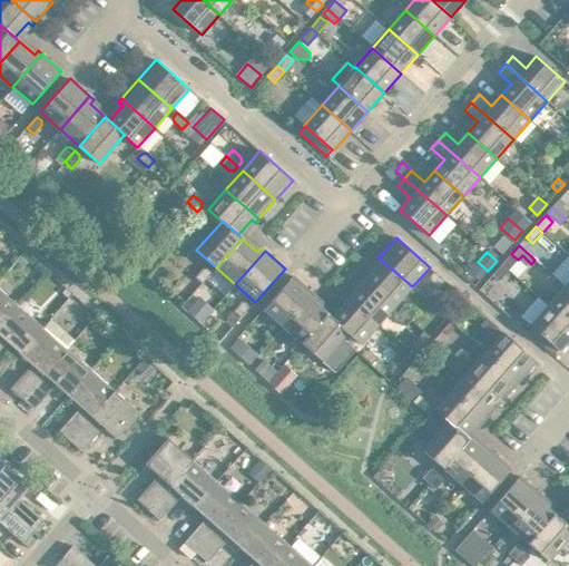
[(511,254),(502,264),(509,271),(518,260),(511,254)]
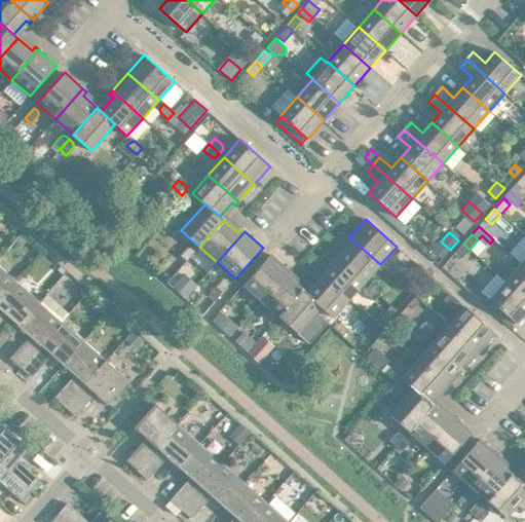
[(22,235),(16,241),(22,247),(28,240),(22,235)]
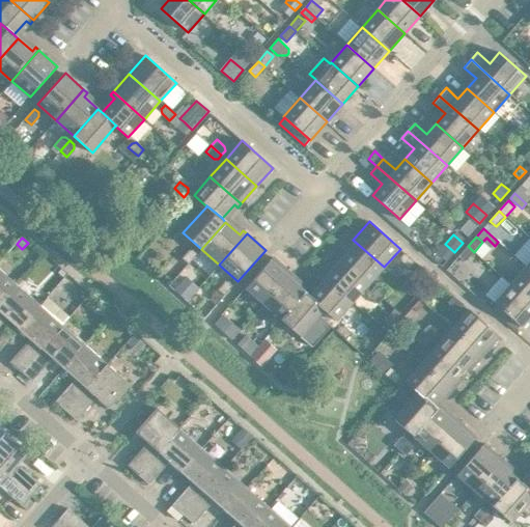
[(353,240),(337,257),(368,284),(384,267),(353,240)]
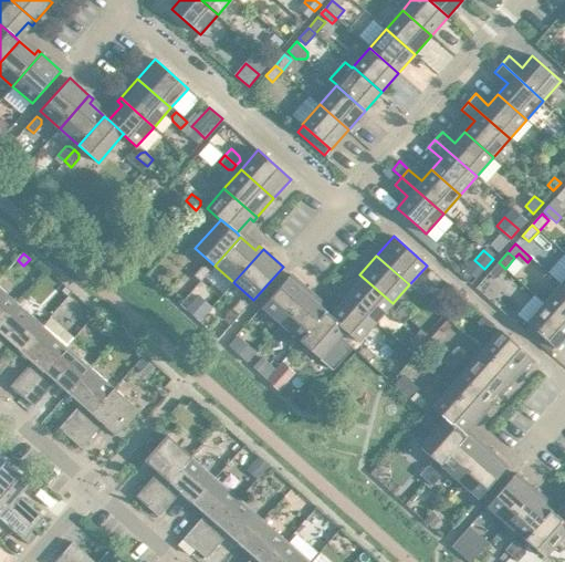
[(505,269),(499,262),(489,273),(495,279),(505,269)]
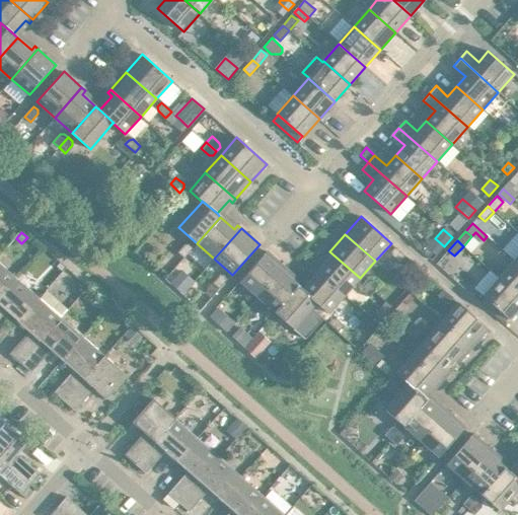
[(178,252),(185,258),(193,247),(189,244),(185,244),(178,252)]
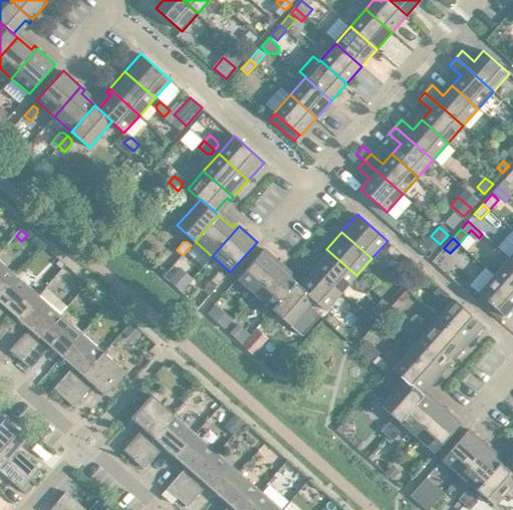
[(389,253),(396,260),(402,254),(392,245),(388,249),(389,253)]
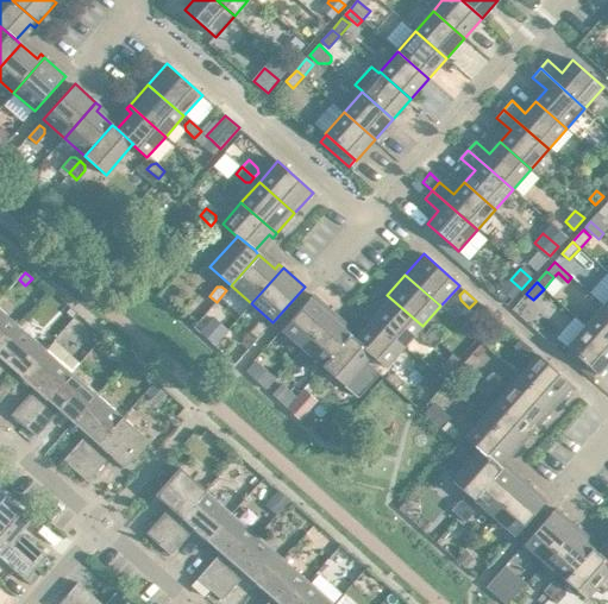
[(501,290),(496,295),(506,303),(511,299),(501,290)]
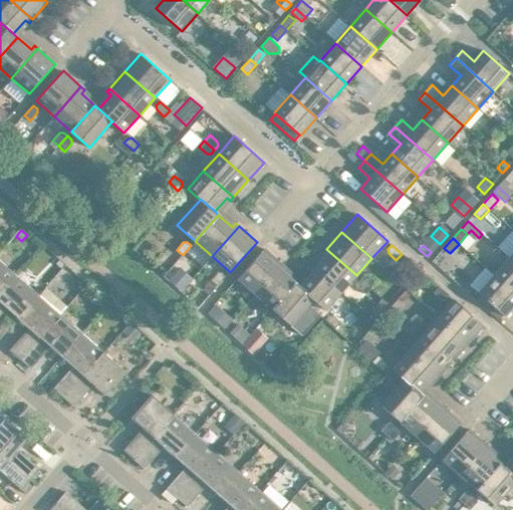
[(238,278),(256,294),(282,264),(264,249),(238,278)]
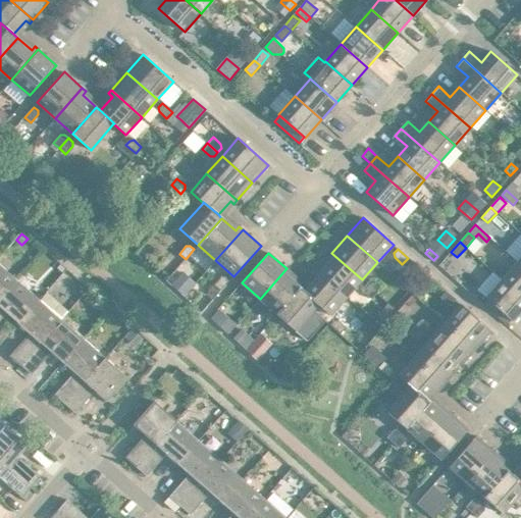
[(331,253),(316,270),(347,298),(362,279),(331,253)]
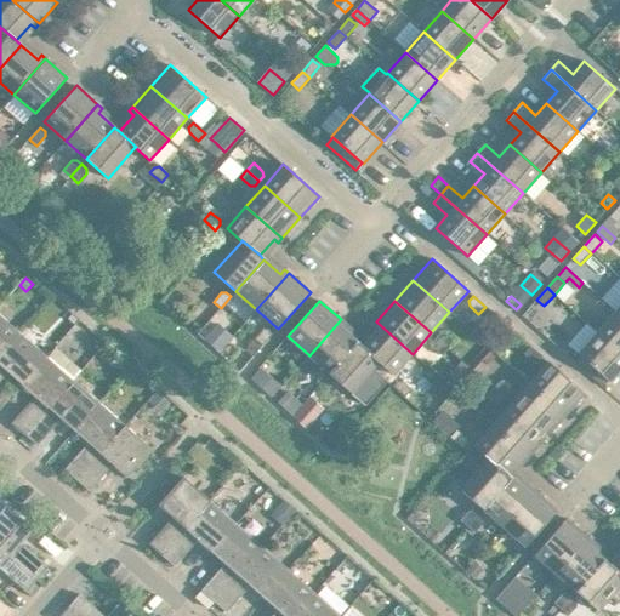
[(619,315),(615,312),(597,332),(619,352),(619,315)]
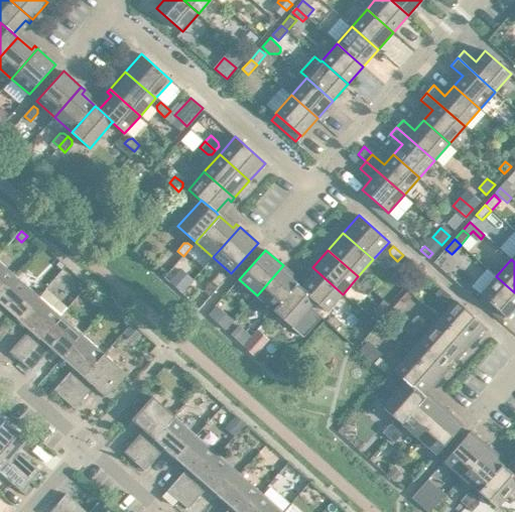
[(60,260),(56,265),(62,270),(67,266),(60,260)]
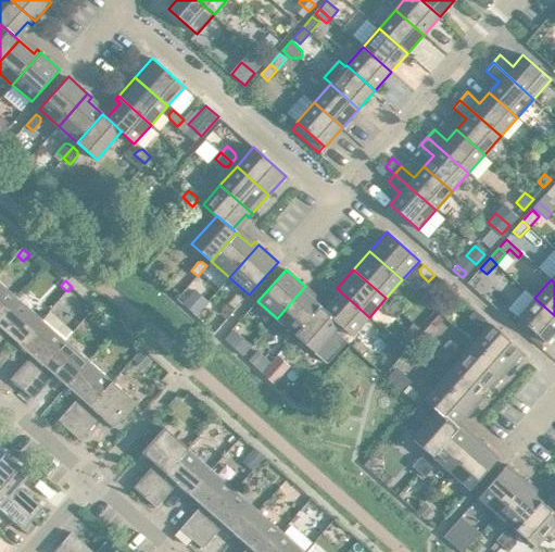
[(0,320),(19,299),(0,281),(0,320)]
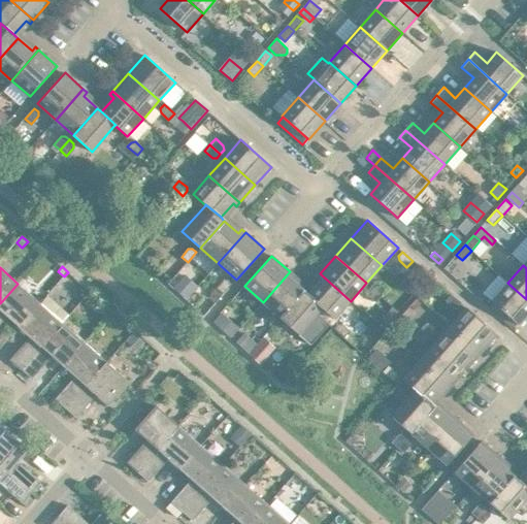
[(263,302),(281,318),(304,291),(290,279),(293,274),(290,271),(263,302)]
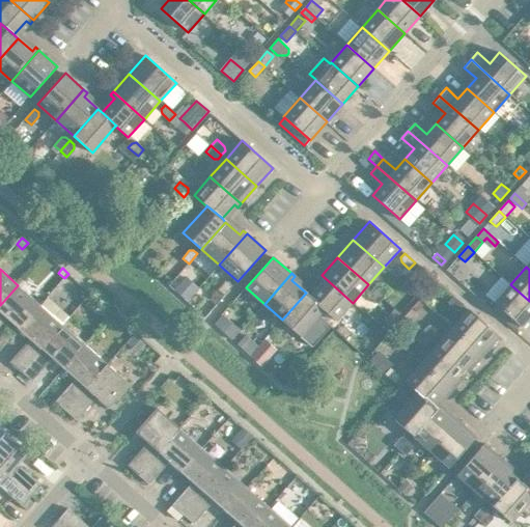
[(322,282),(310,296),(309,296),(324,309),(324,310),(336,321),(353,303),(322,275),(318,279),(322,282)]
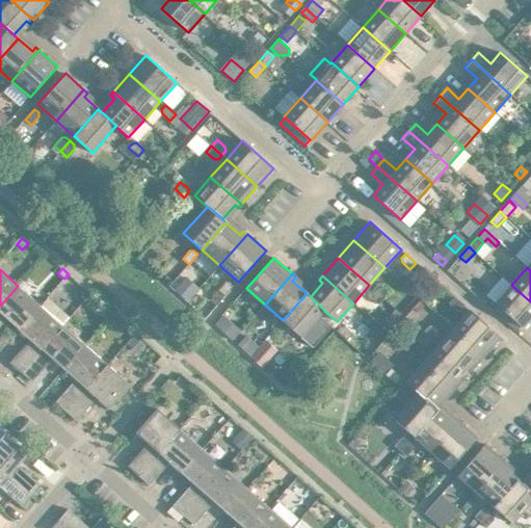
[(218,290),(224,296),(234,286),(230,282),(226,282),(218,290)]
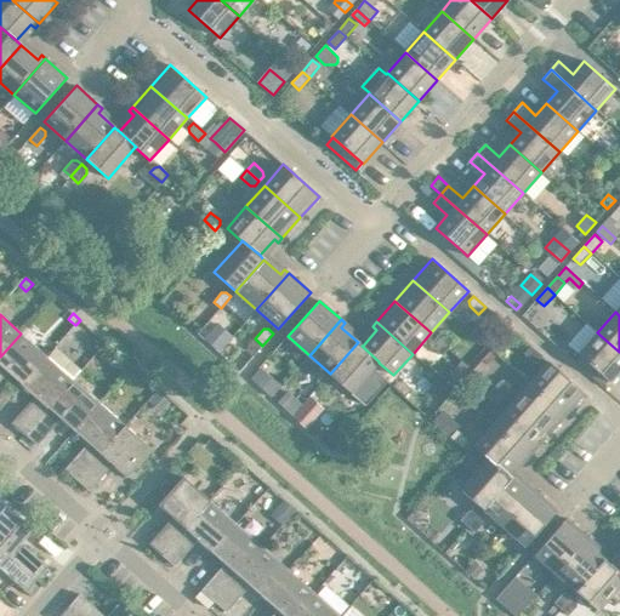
[(441,334),(436,337),(448,348),(454,341),(445,332),(441,334)]
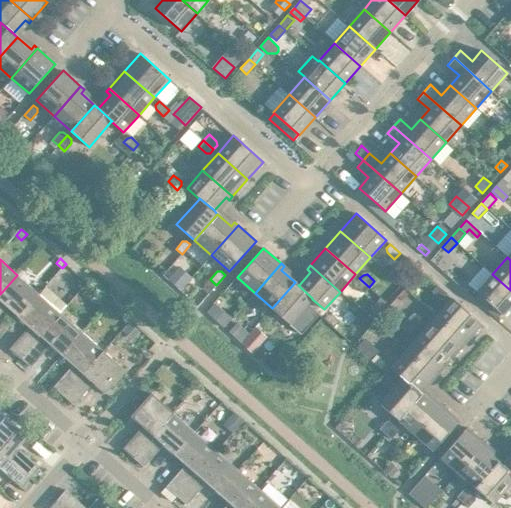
[(510,305),(510,290),(492,274),(477,292),(477,293),(502,314),(503,315),(510,305)]
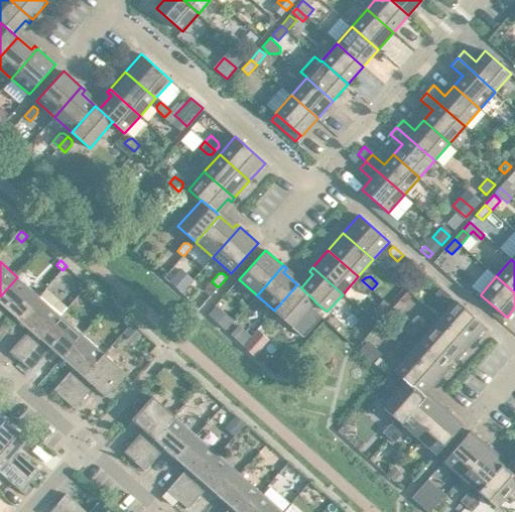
[(0,317),(7,309),(18,320),(39,296),(17,277),(0,296),(0,317)]
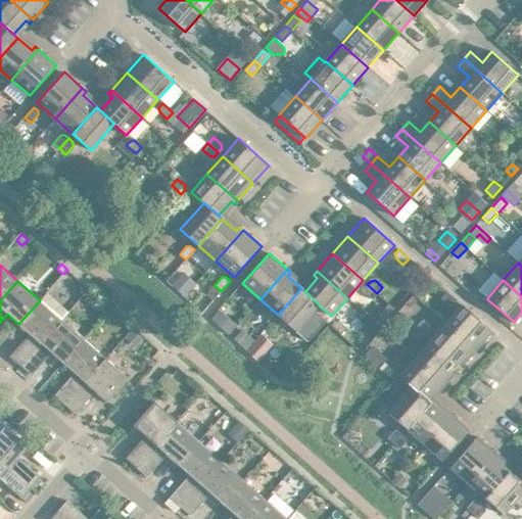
[(377,293),(367,284),(364,288),(364,292),(372,299),(377,293)]
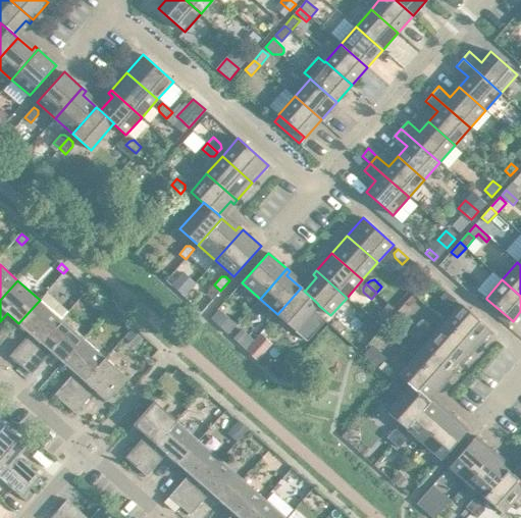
[(301,288),(277,314),(295,330),(318,305),(318,304),(304,291),(305,291),(301,288)]
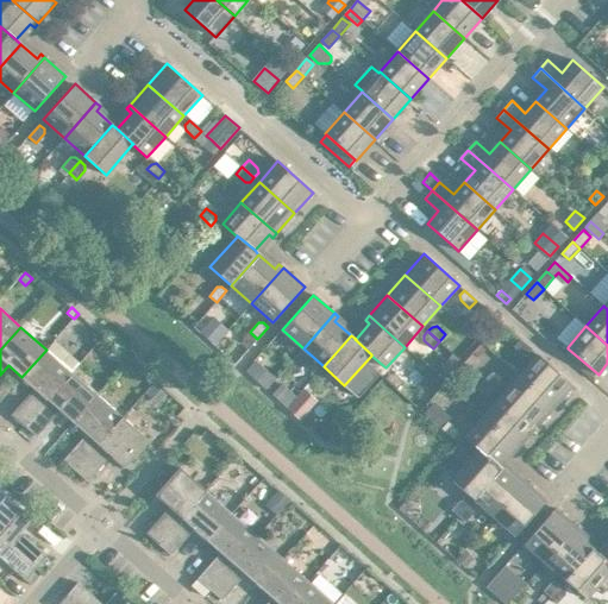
[(514,347),(524,356),(528,354),(532,351),(520,340),(514,347)]
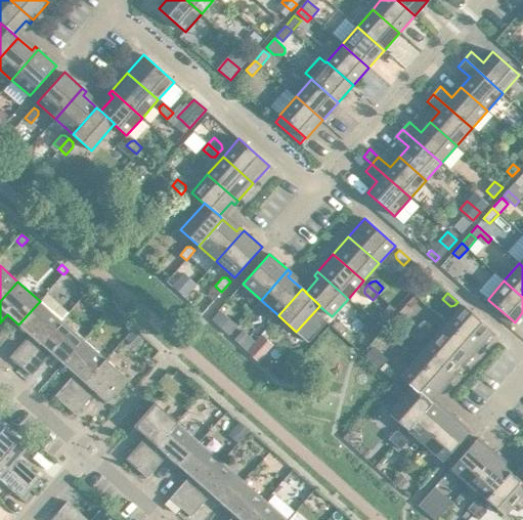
[(415,296),(407,304),(412,309),(420,301),(415,296)]
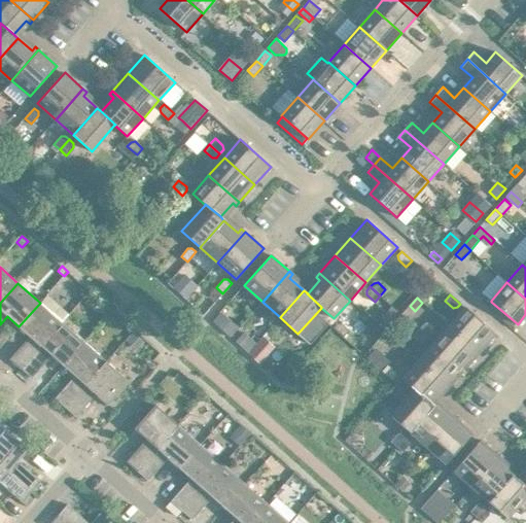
[(491,302),(487,307),(512,329),(517,323),(491,302)]
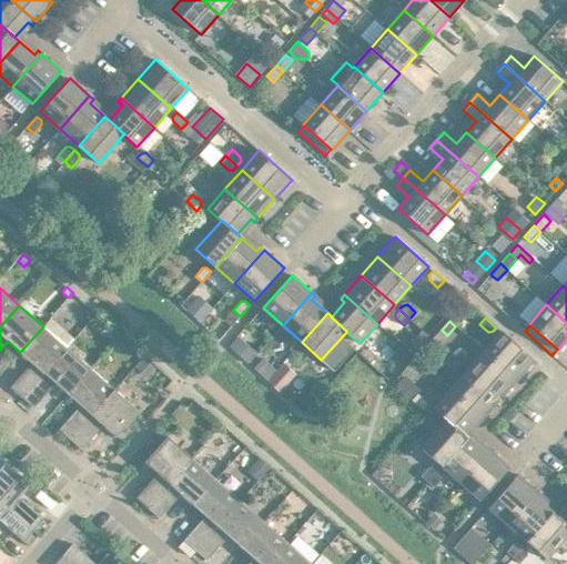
[(11,388),(22,398),(67,348),(43,326),(20,352),(32,363),(11,388)]
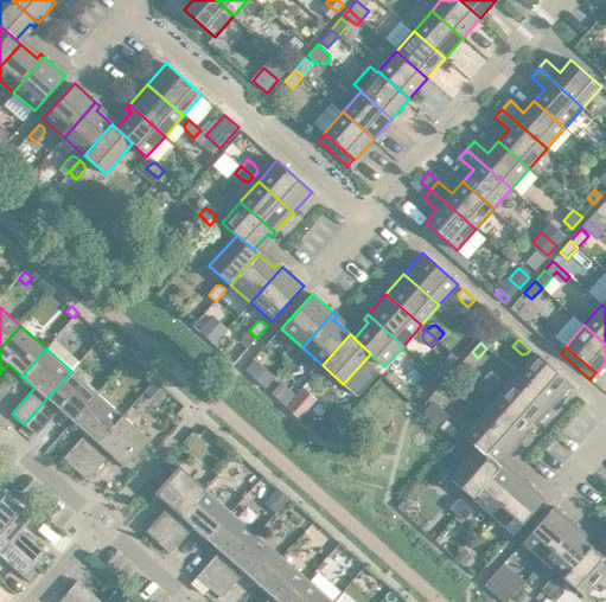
[(452,353),(442,364),(448,369),(458,358),(452,353)]
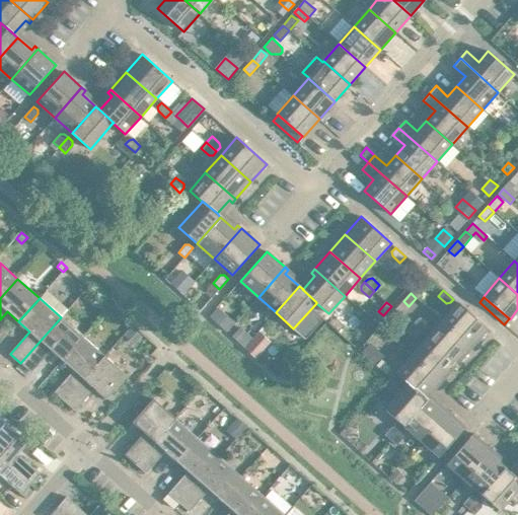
[(458,302),(442,320),(472,347),(489,328),(458,302)]
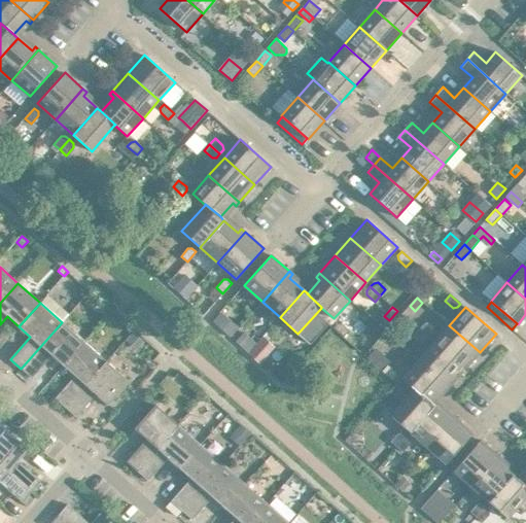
[(220,313),(212,322),(230,338),(238,327),(220,313)]
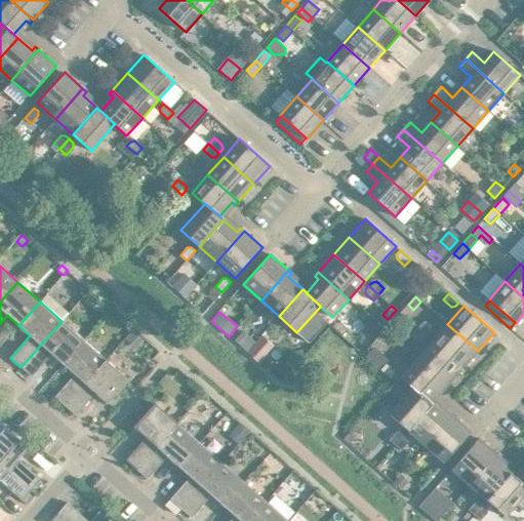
[(51,354),(63,364),(84,341),(62,321),(21,367),(32,376),(51,354)]
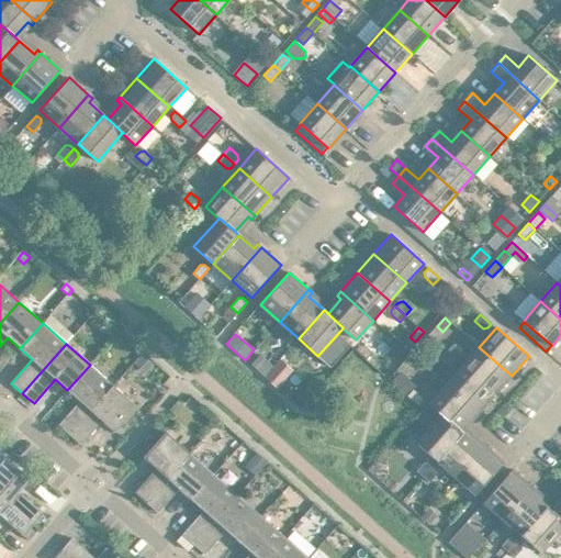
[(356,349),(367,359),(372,353),(363,345),(359,345),(356,349)]
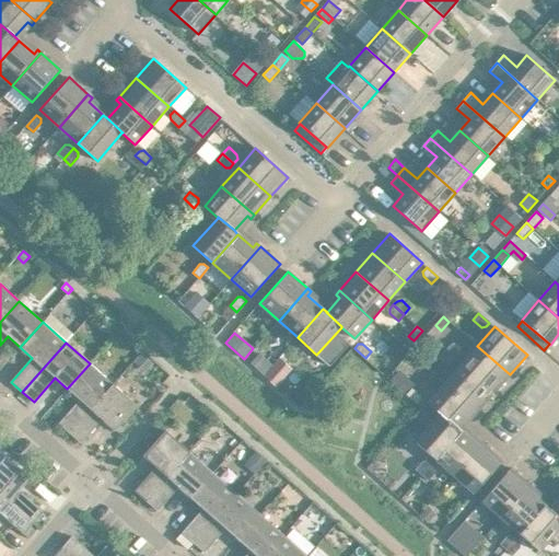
[(451,344),(445,350),(456,360),(459,356),(459,351),(451,344)]
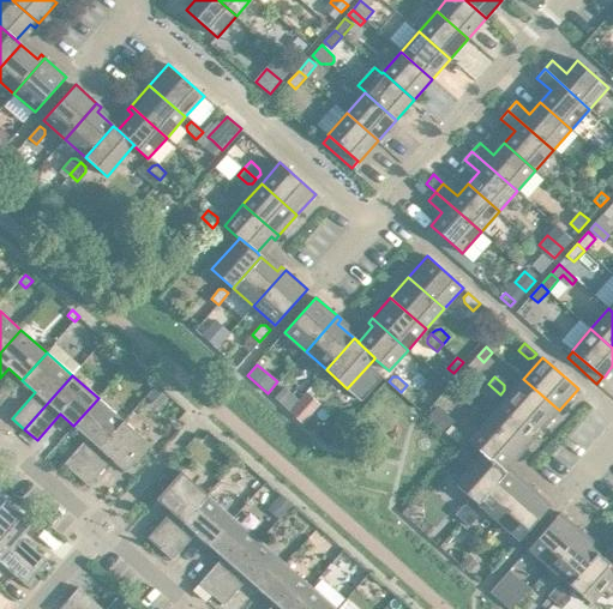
[(523,379),(505,399),(541,430),(559,410),(523,379)]
